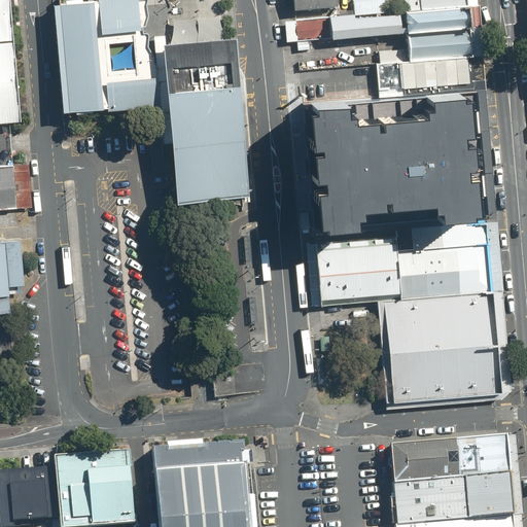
[(0,0),(0,119),(18,118),(8,0),(0,0)]
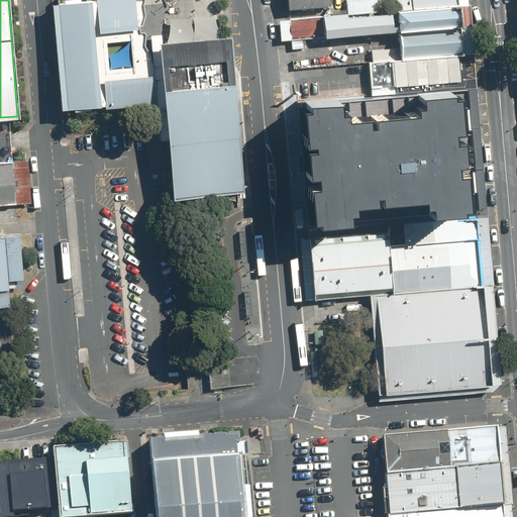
[(89,0),(55,3),(54,3),(63,109),(65,109),(154,101),(152,64),(150,59),(150,53),(145,46),(147,35),(145,32),(140,32),(139,25),(143,24),(146,13),(142,0),(89,0)]
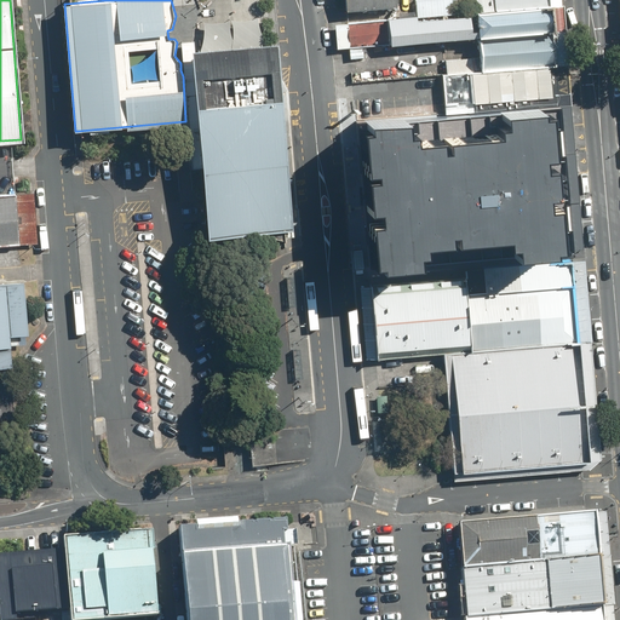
[(340,0),(342,12),(390,7),(389,0),(340,0)]
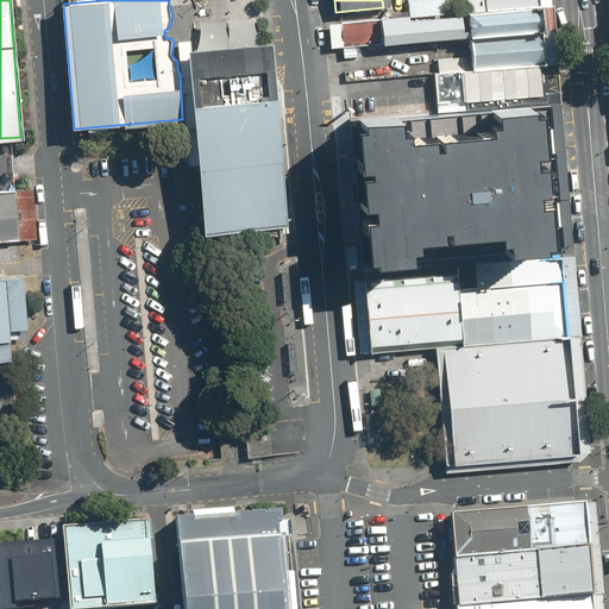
[(406,17),(446,13),(444,0),(409,0),(405,0),(406,17)]
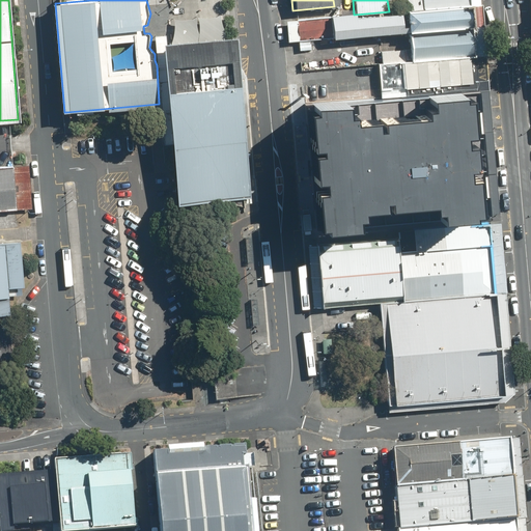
[(393,0),(394,11),(470,5),(469,0),(393,0)]
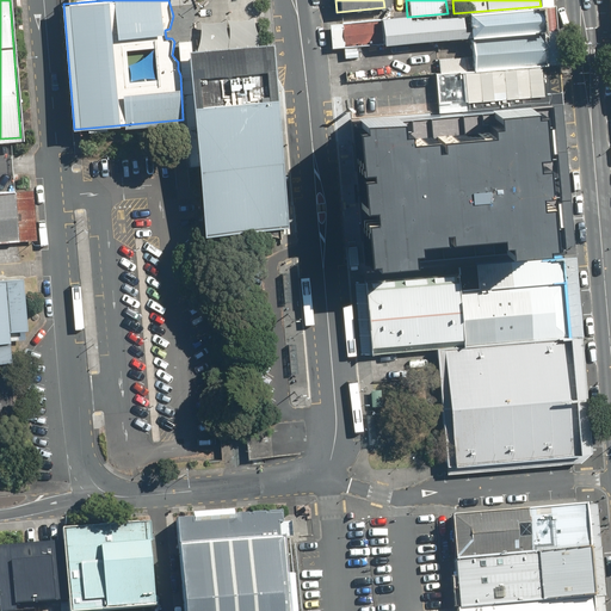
[(338,23),(340,47),(467,37),(543,30),(541,6),(454,13),(448,13),(407,17),(338,23)]
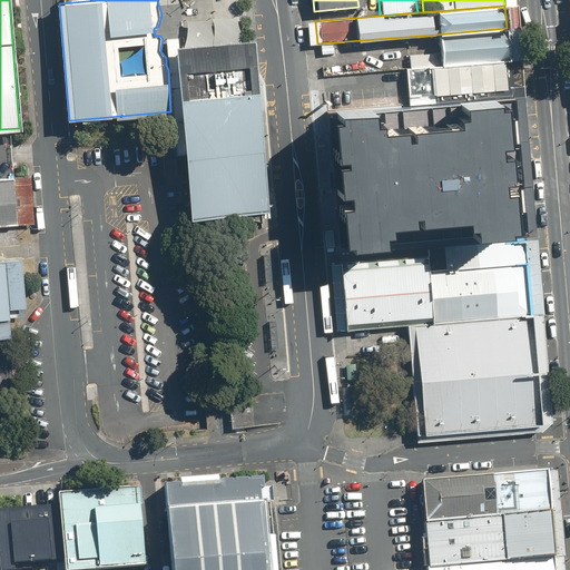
[(435,35),(438,66),(510,60),(507,28),(435,35)]
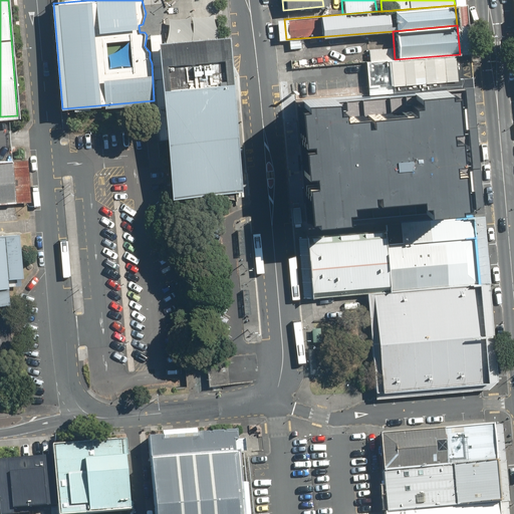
[(149,34),(152,63),(159,62),(157,42),(161,41),(161,33),(149,34)]
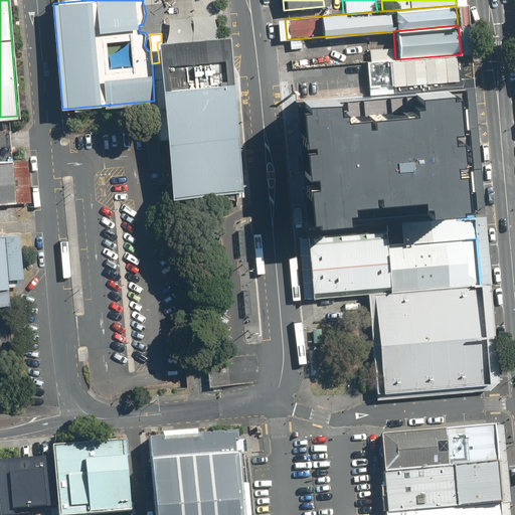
[(161,41),(157,42),(159,62),(230,55),(229,35),(161,41)]
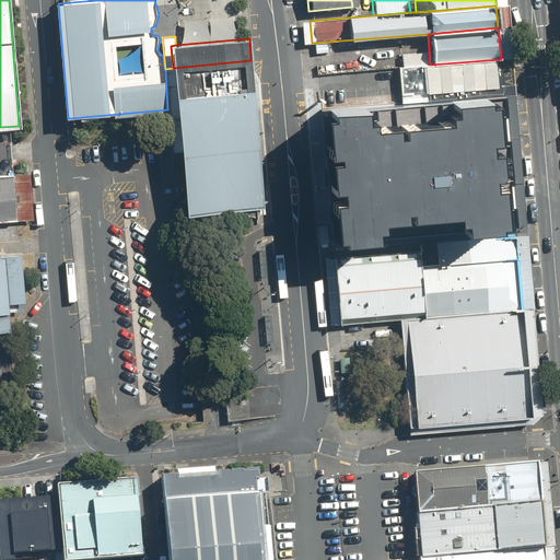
[(430,65),(395,67),(397,103),(422,101),(504,95),(501,59),(430,65)]
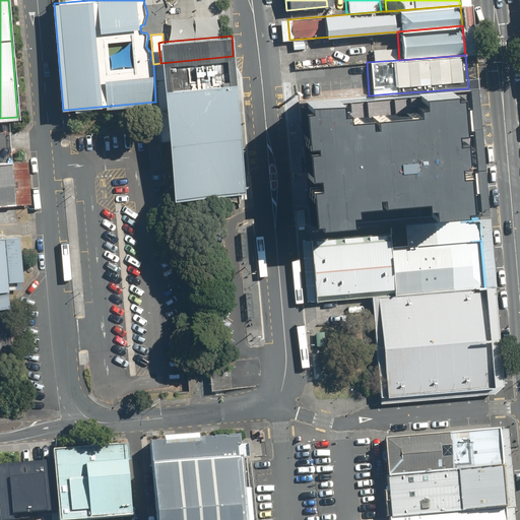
[(246,193),(233,56),(160,63),(153,64),(155,102),(157,116),(159,139),(168,138),(173,199),(189,198),(246,193)]
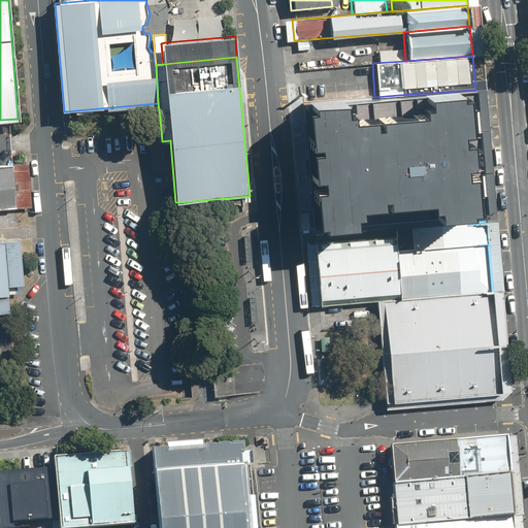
[(398,95),(399,107),(476,101),(475,90),(398,95)]
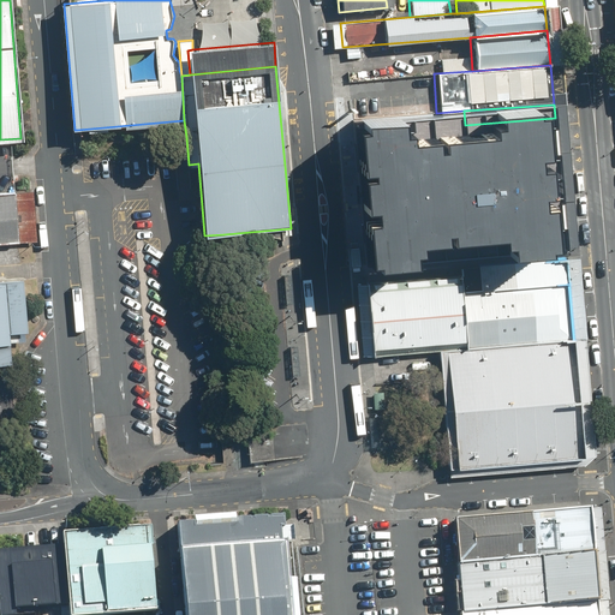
[(562,186),(555,118),(465,125),(357,133),(363,202),(368,262),(568,248),(562,186)]
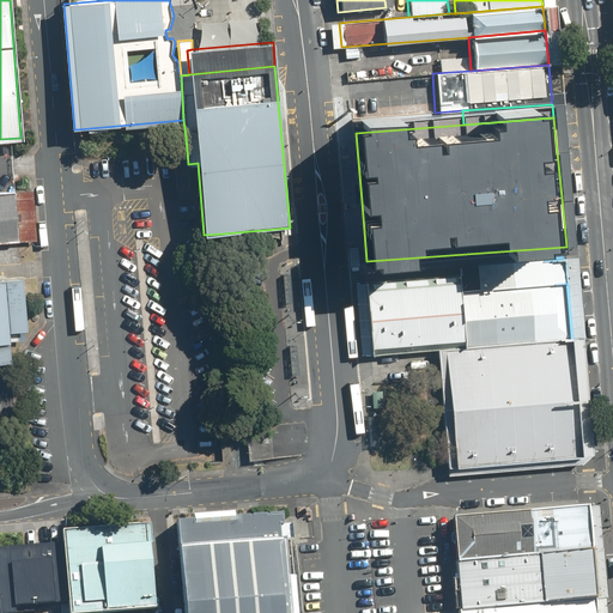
[(0,242),(22,241),(18,193),(0,194),(0,242)]
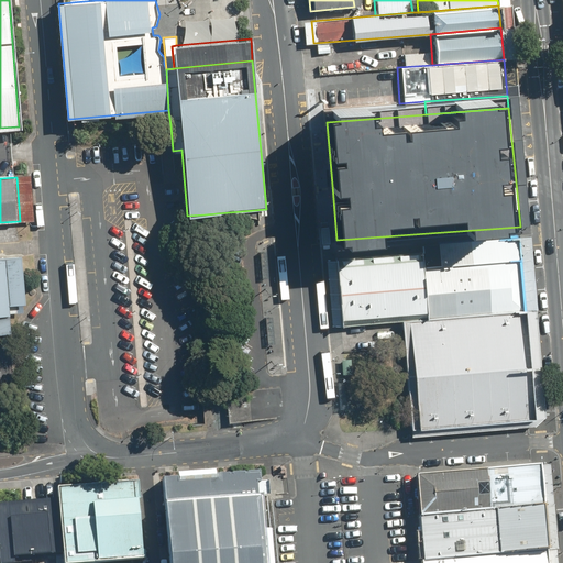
[(424,267),(518,258),(516,234),(423,242),(423,250),(424,267)]
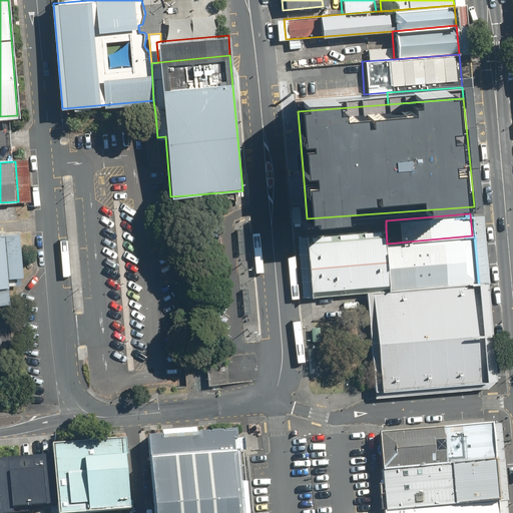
[(309,236),(314,295),(390,287),(387,243),(386,227),(309,236)]
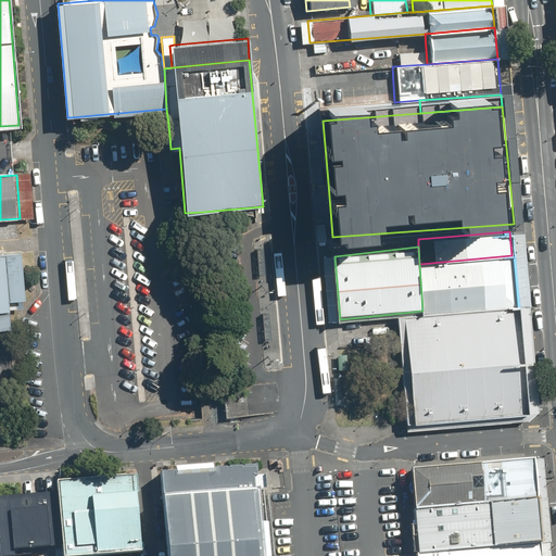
[(0,329),(11,329),(8,301),(25,300),(21,253),(0,254),(0,329)]
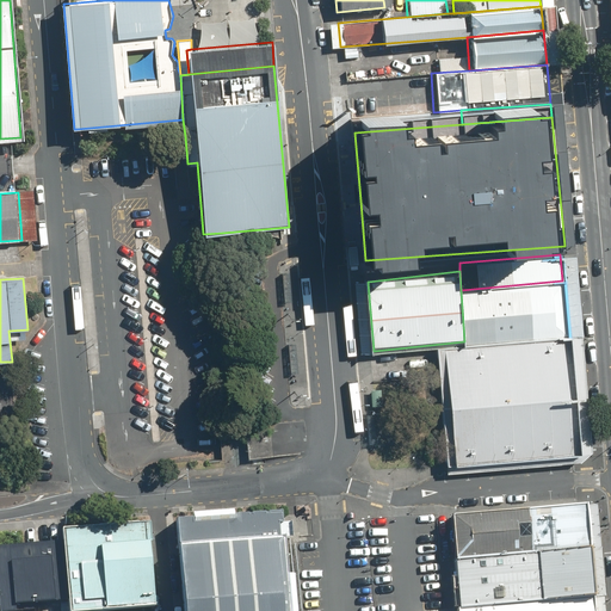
[(461,290),(464,341),(466,344),(567,335),(562,281),(461,290)]
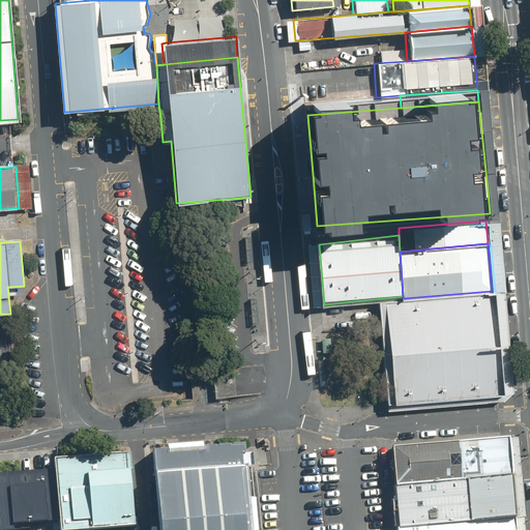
[(314,305),(324,304),(319,244),(308,245),(314,305)]
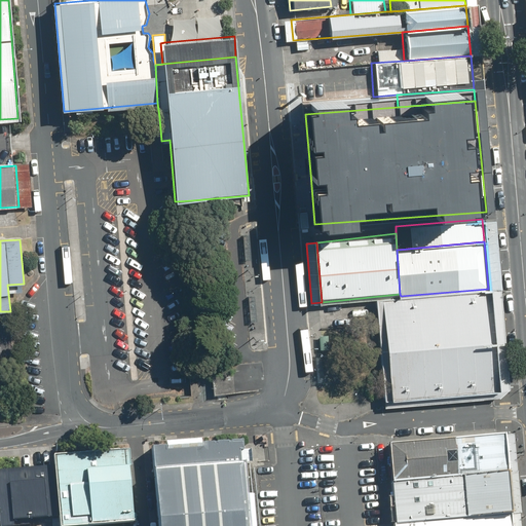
[(375,298),(384,402),(496,392),(488,289),(401,296),(375,298)]
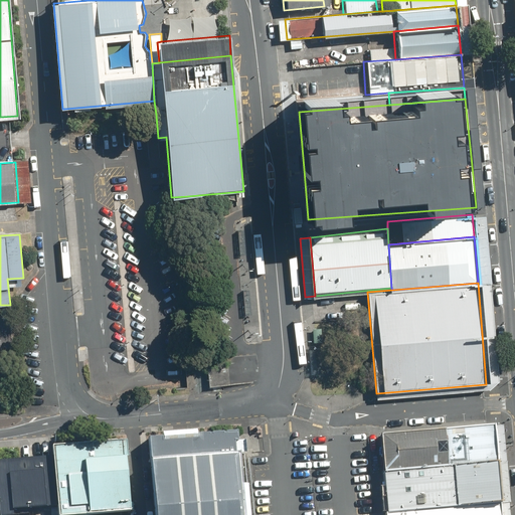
[(317,349),(311,349),(313,372),(319,372),(317,349)]
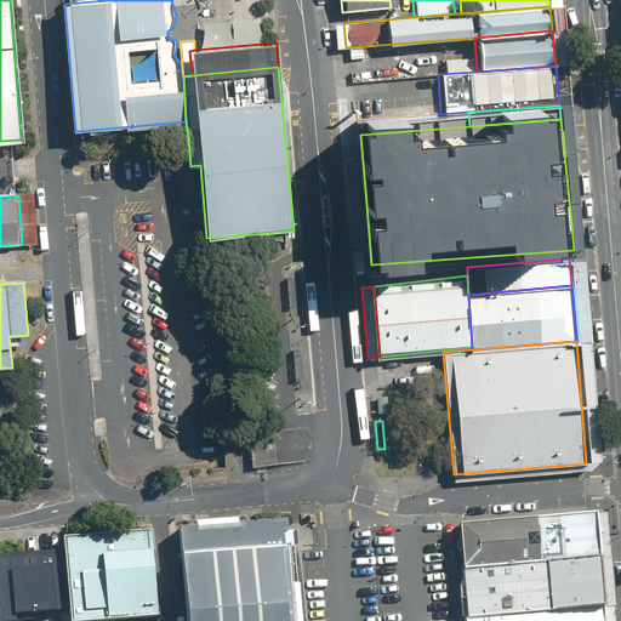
[(283,428),(250,432),(254,466),(269,465),(286,463),(283,428)]
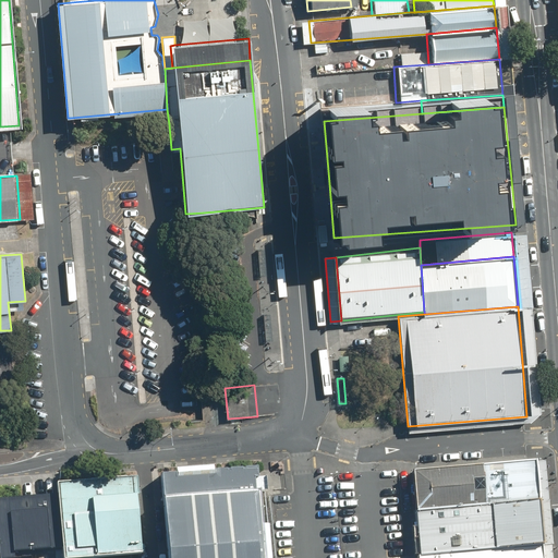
[(408,473),(412,512),(535,502),(532,462),(408,473)]
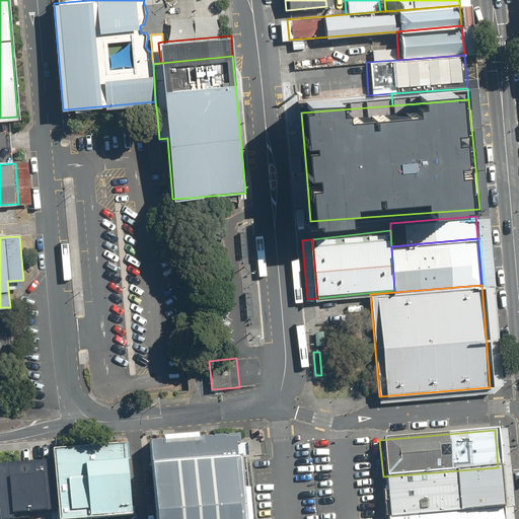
[(156,518),(246,518),(240,446),(239,434),(150,441),(156,518)]
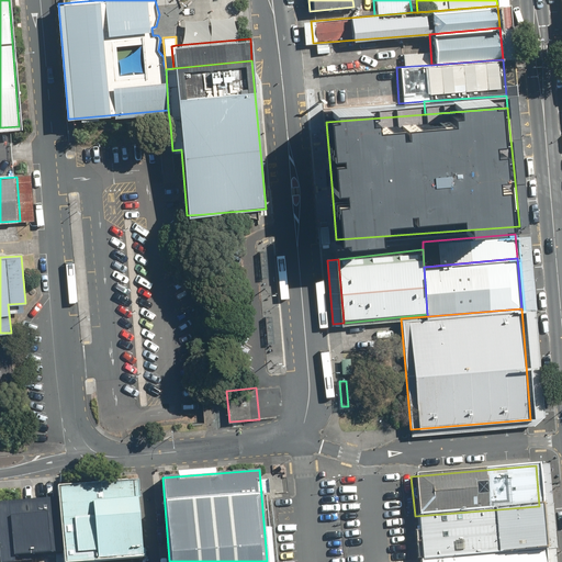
[(64,550),(65,561),(77,561),(145,555),(138,478),(57,484),(58,495),(64,550)]
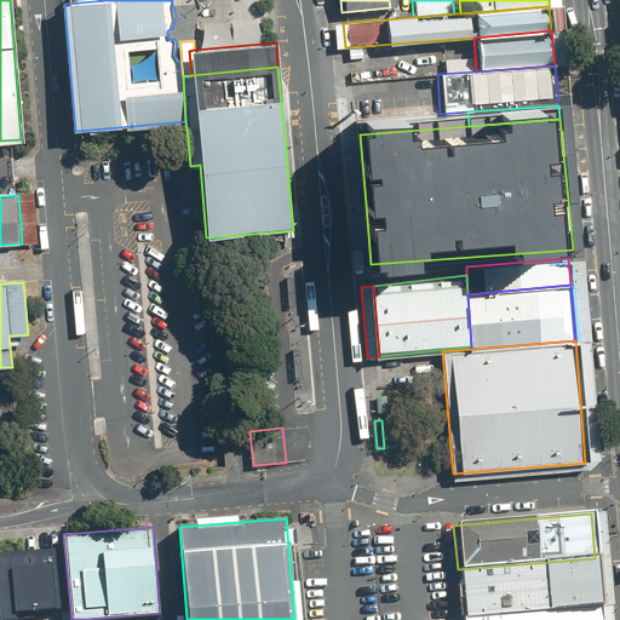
[(70,607),(64,546),(0,552),(0,591),(3,618),(21,616),(19,612),(70,607)]
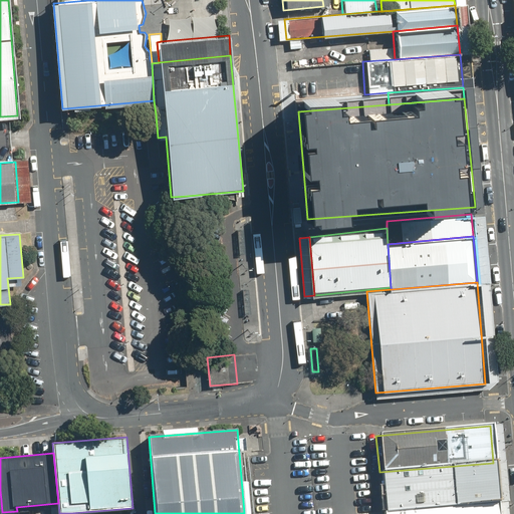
[(379,472),(382,512),(496,504),(493,463),(379,472)]
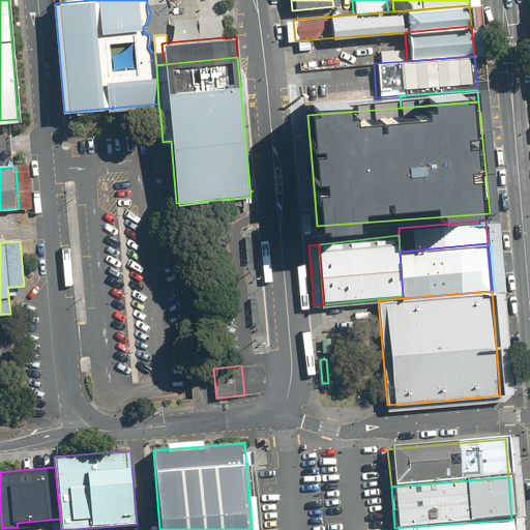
[(394,528),(394,529),(512,529),(511,520),(394,528)]
